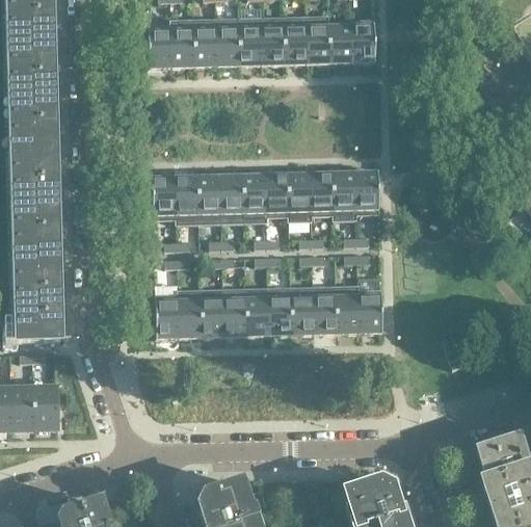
[(51,42),(50,0),(8,0),(9,43),(51,42)]
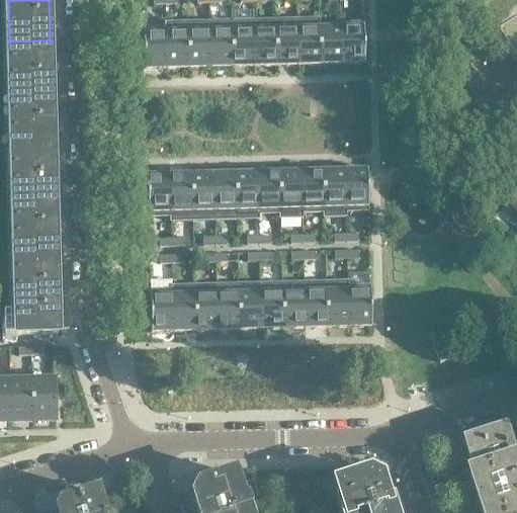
[(341,26),(342,61),(365,60),(364,22),(341,23),(341,26)]
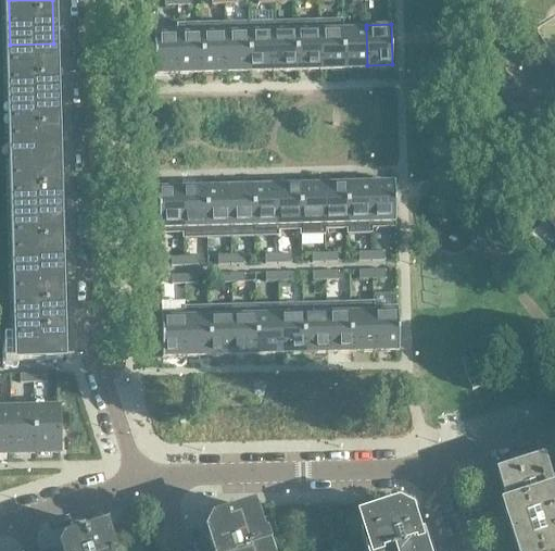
[(319,26),(320,66),(343,65),(342,25),(319,26)]
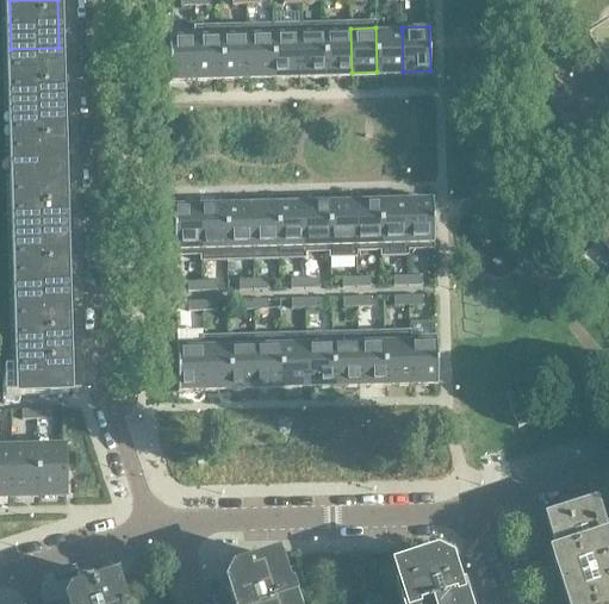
[(376,27),(377,72),(403,72),(402,31),(402,27),(376,27)]
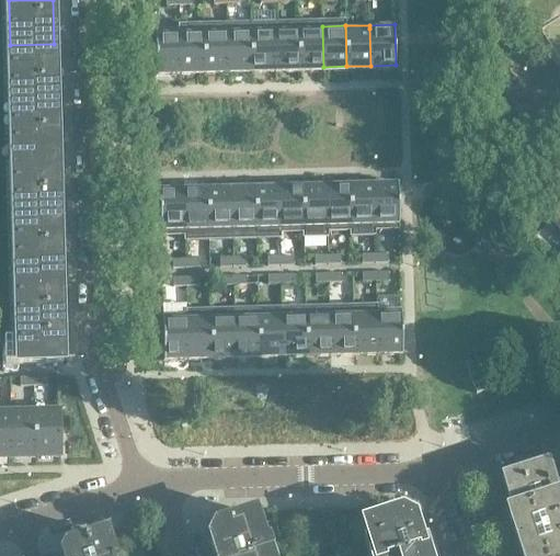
[(275,27),(276,68),(299,67),(298,26),(275,27)]
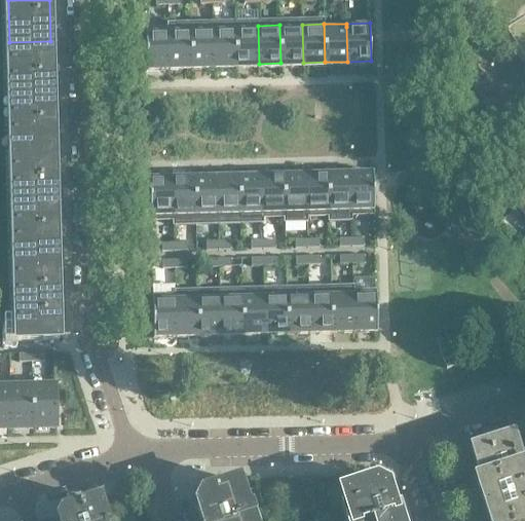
[(279,25),(280,63),(303,63),(302,25),(279,25)]
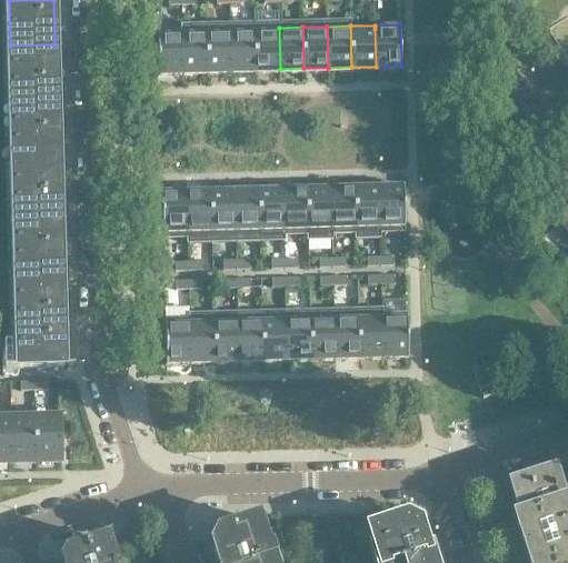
[(255,29),(256,70),(280,69),(279,28),(255,29)]
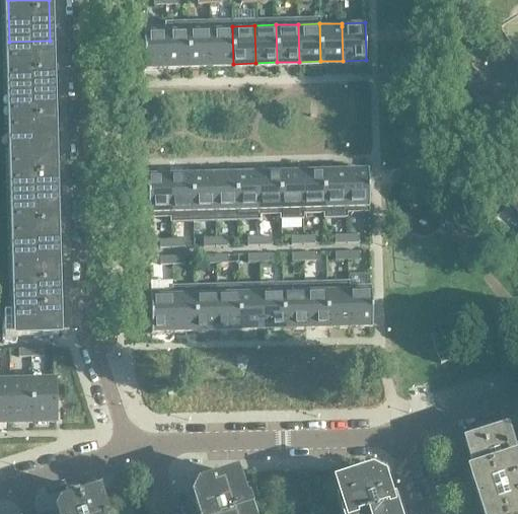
[(189,27),(190,65),(211,64),(211,26),(189,27)]
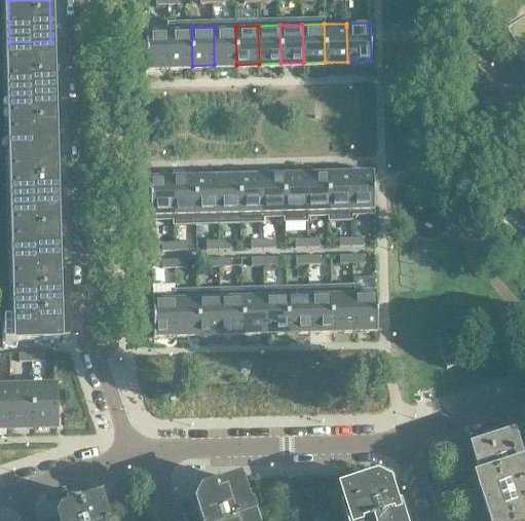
[(214,27),(214,65),(236,65),(235,27),(214,27)]
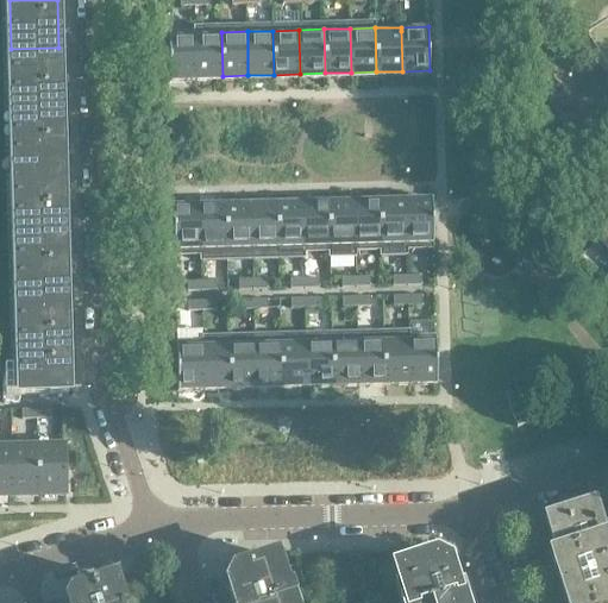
[(169,33),(170,77),(196,76),(195,32),(169,33)]
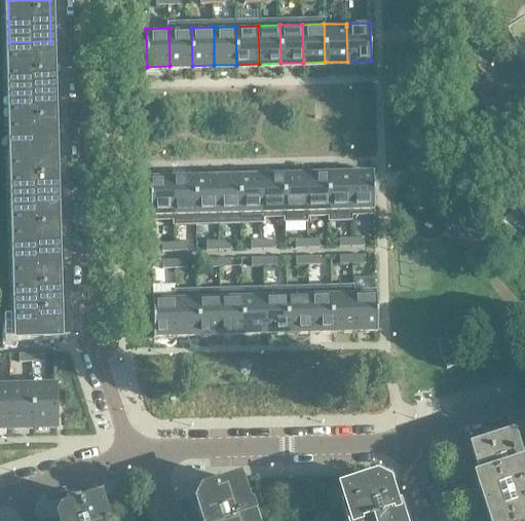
[(169,28),(170,66),(192,66),(191,28),(169,28)]
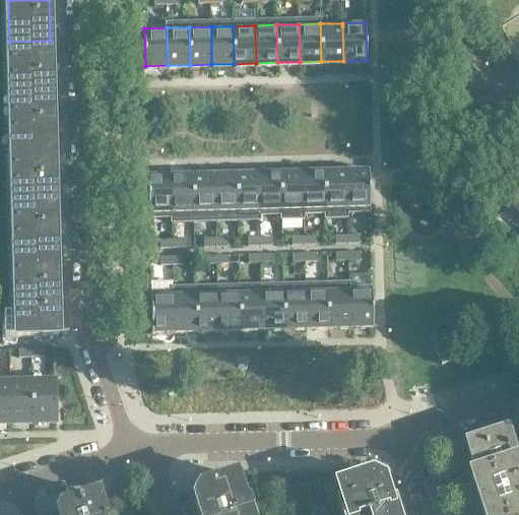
[(52,93),(50,41),(9,42),(10,94),(52,93)]
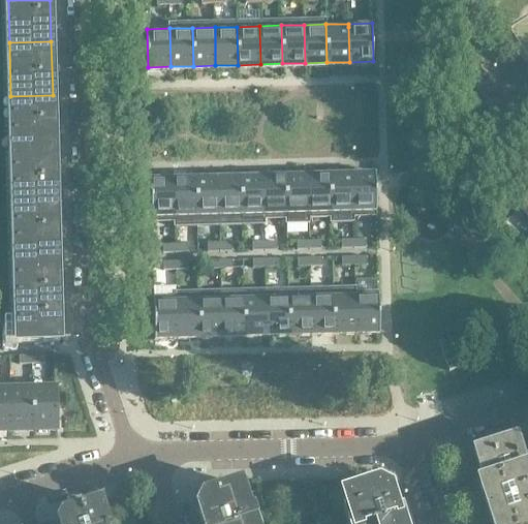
[(54,149),(53,95),(10,96),(12,150),(54,149)]
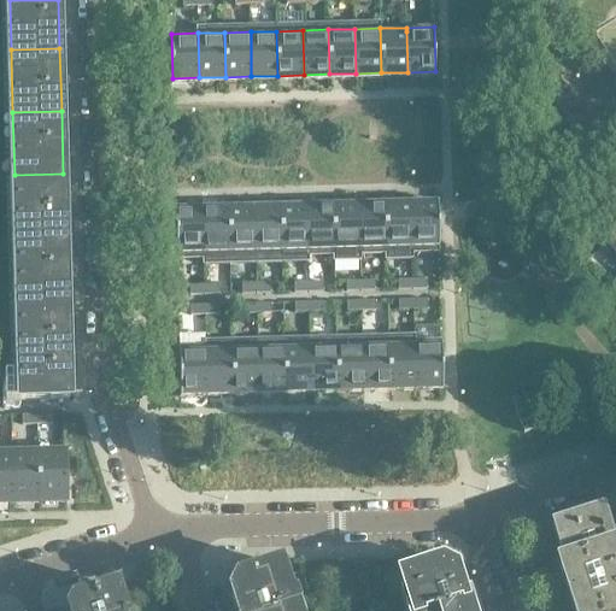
[(64,236),(63,174),(15,175),(16,238),(64,236)]
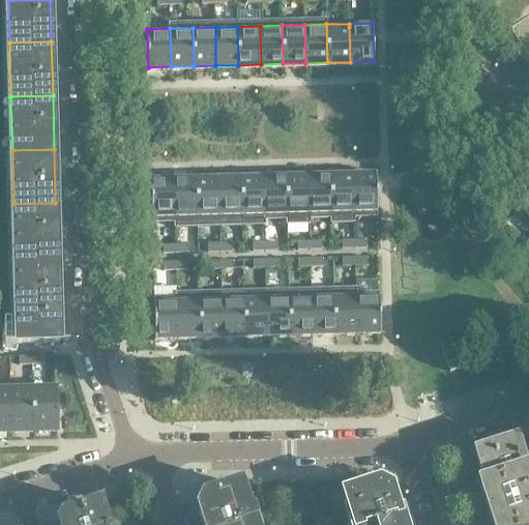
[(352,171),(353,209),(377,208),(376,170),(352,171)]
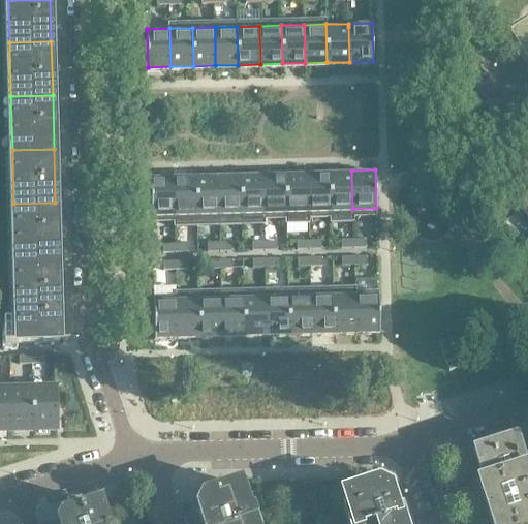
[(307,172),(308,210),(331,210),(330,171),(307,172)]
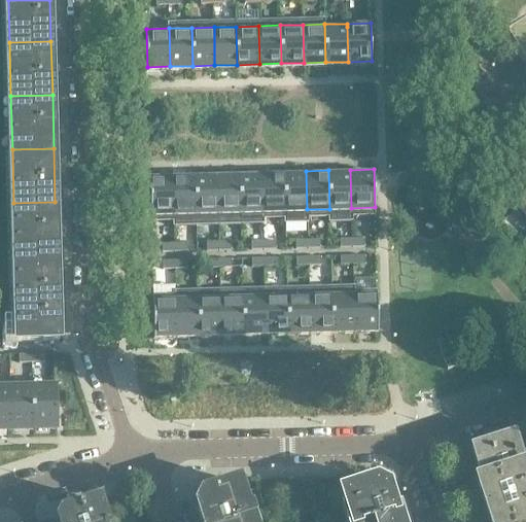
[(328,170),(329,209),(351,208),(350,170),(328,170)]
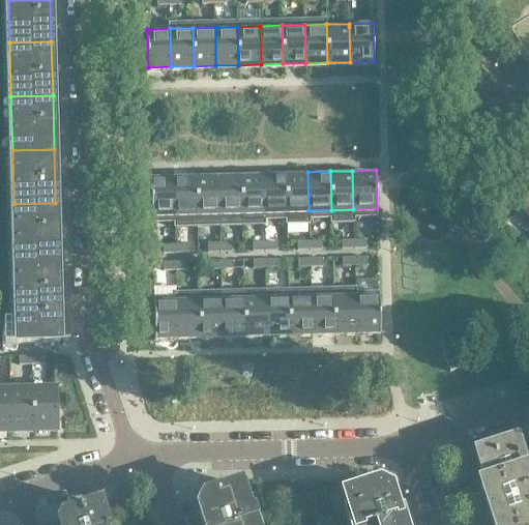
[(286,173),(287,211),(309,210),(307,172),(286,173)]
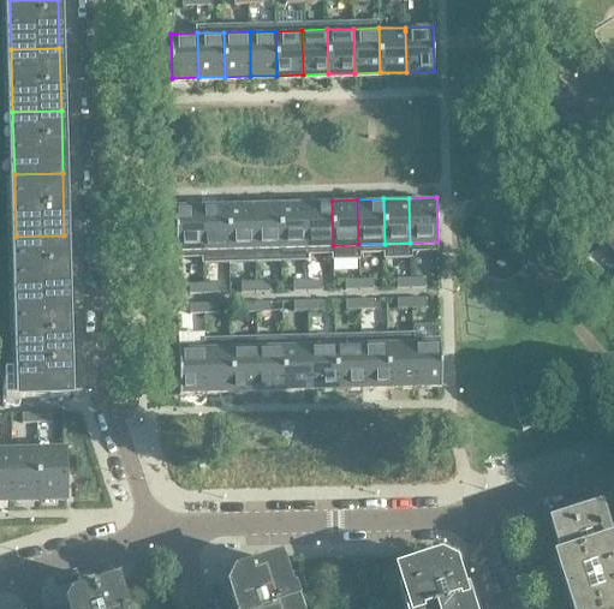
[(279,202),(280,246),(307,245),(305,201),(279,202)]
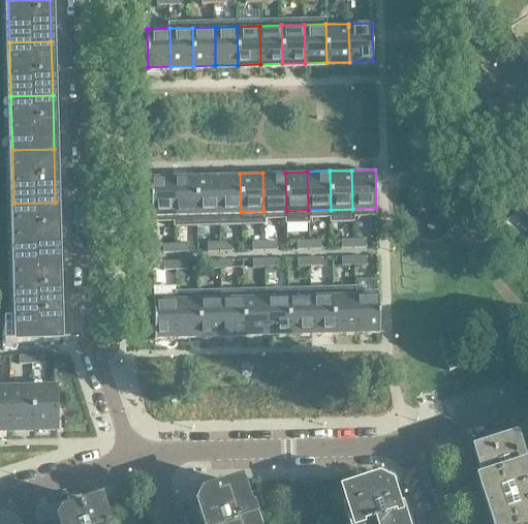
[(262,173),(264,211),(286,211),(285,173),(262,173)]
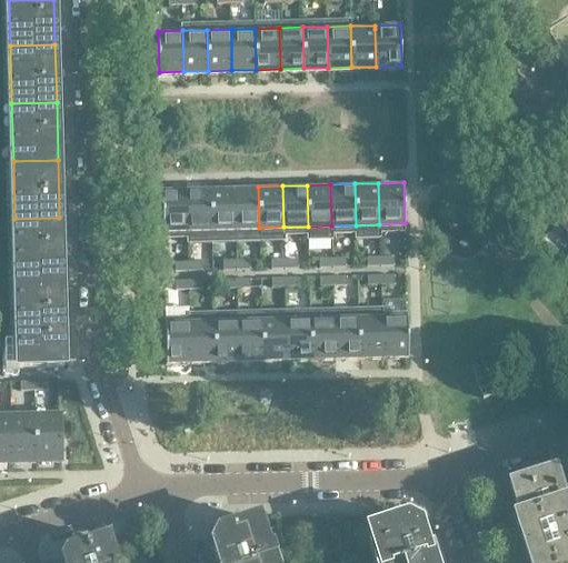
[(210,188),(211,229),(236,228),(235,187),(210,188)]
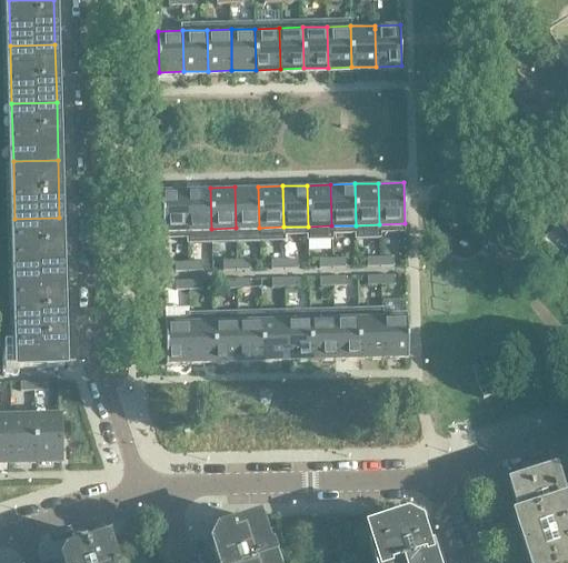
[(235,187),(236,228),(259,228),(258,187),(235,187)]
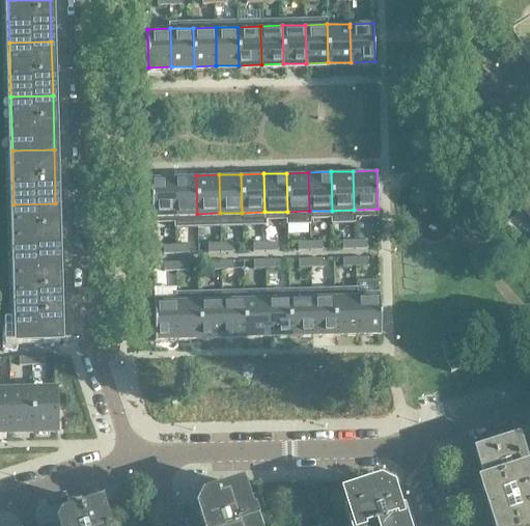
[(150,176),(151,215),(175,214),(174,175),(150,176)]
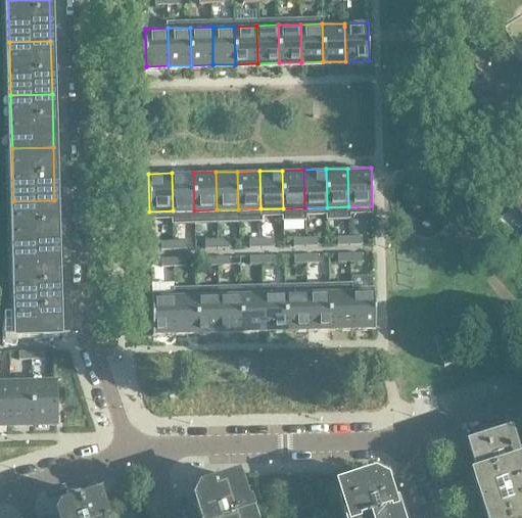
[(172,173),(173,210),(194,210),(193,173),(172,173)]
